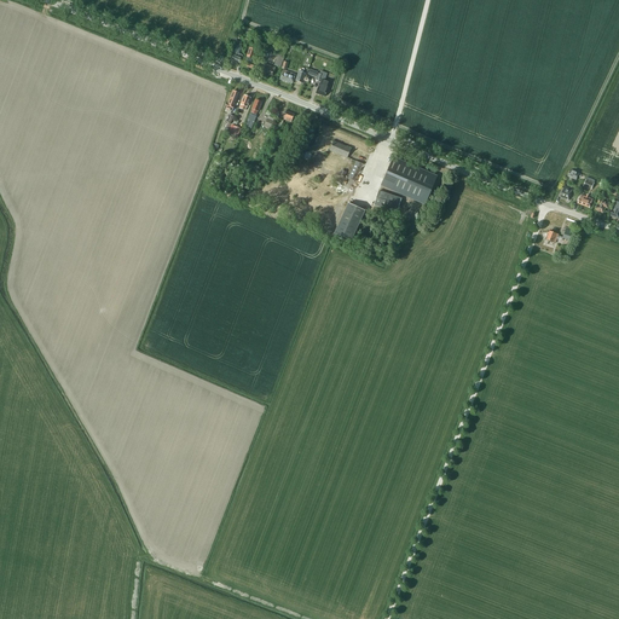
[(265,41),(270,42),(267,48),(278,53),(275,65),(281,68),(285,56),(284,56),(287,47),(266,39),(265,41)]
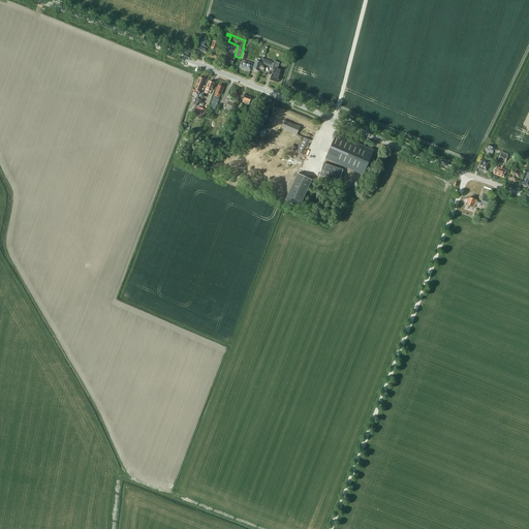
[(207,48),(207,47),(204,45),(206,40),(200,38),(198,43),(199,44),(196,52),(205,55),(208,48),(207,48)]
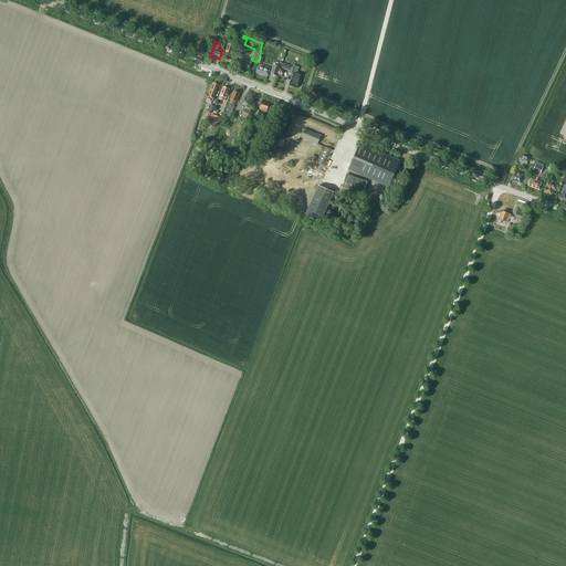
[(236,64),(239,58),(231,54),(233,45),(228,43),(226,52),(224,55),(226,55),(224,61),(236,64)]
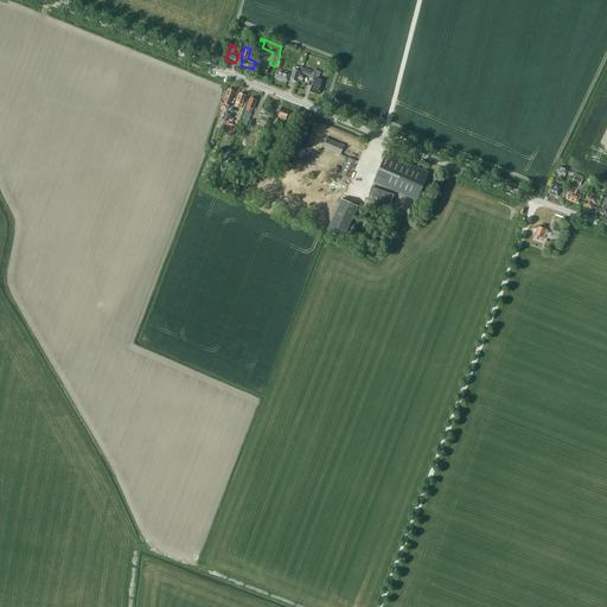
[(267,75),(270,66),(260,63),(257,71),(267,75)]
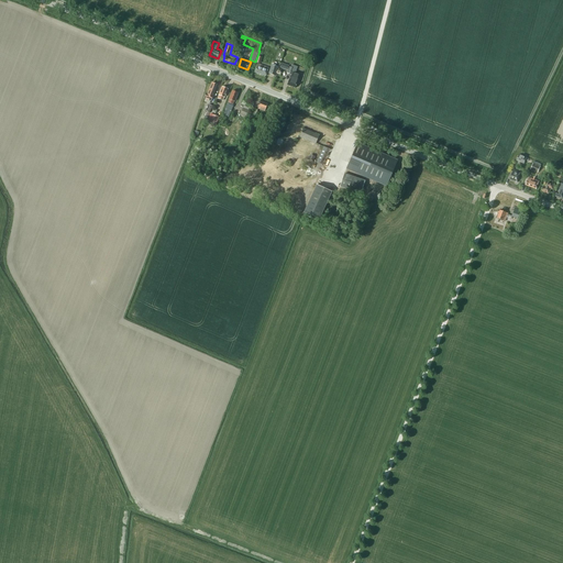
[(265,76),(268,68),(257,64),(255,72),(265,76)]
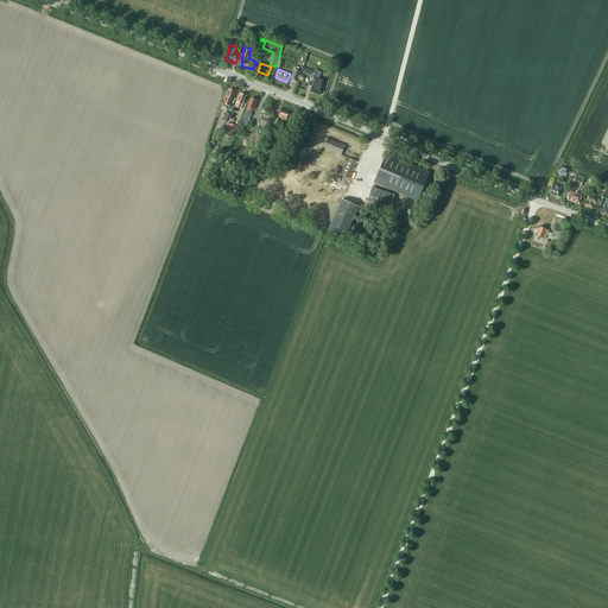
[(293,70),(290,80),(297,82),(301,73),(293,70)]
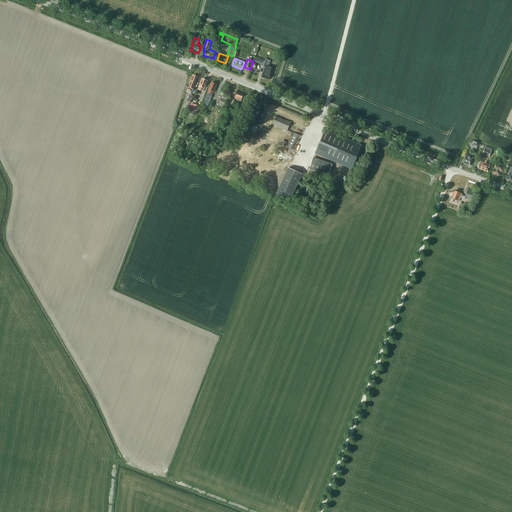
[(272,72),(271,72),(273,68),(266,65),(267,62),(263,61),(261,66),(265,68),(265,69),(264,69),(263,72),(261,77),(269,80),(272,72)]
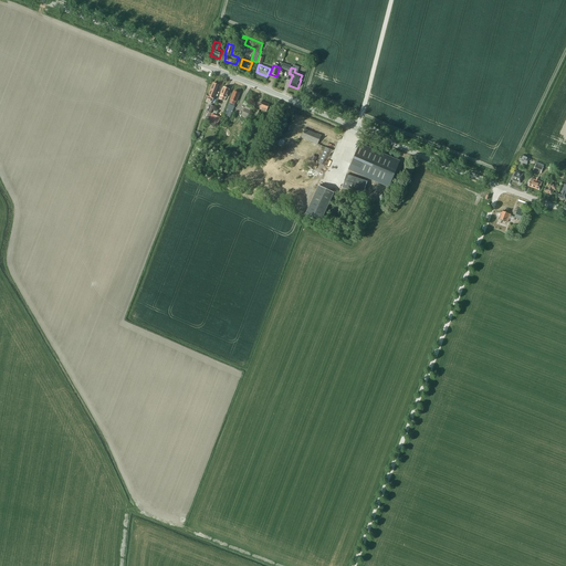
[(216,94),(219,85),(213,83),(210,92),(209,94),(207,94),(206,98),(212,102),(215,96),(216,94)]
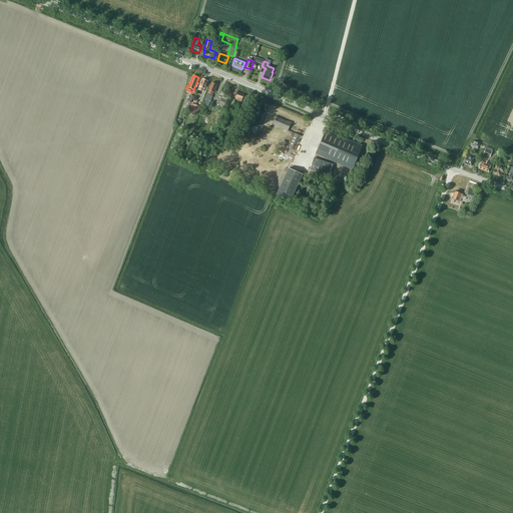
[(204,88),(207,81),(202,79),(199,86),(198,89),(203,91),(204,88)]
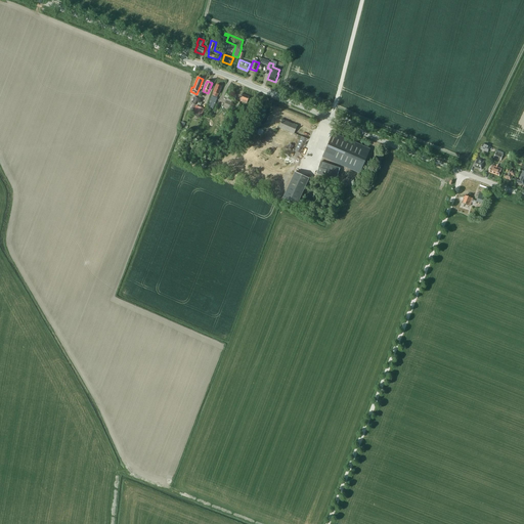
[(218,94),(221,86),(217,84),(213,92),(214,92),(213,95),(217,97),(218,94)]
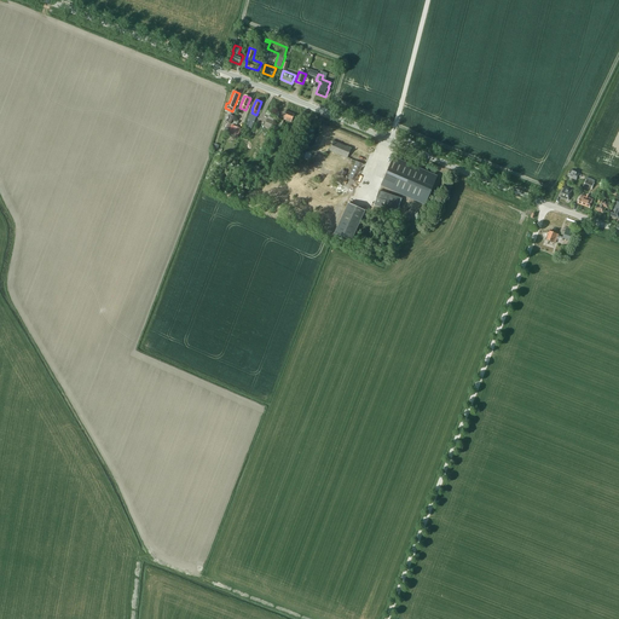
[(291,122),(294,114),(285,110),(283,116),(284,117),(283,120),(291,122)]
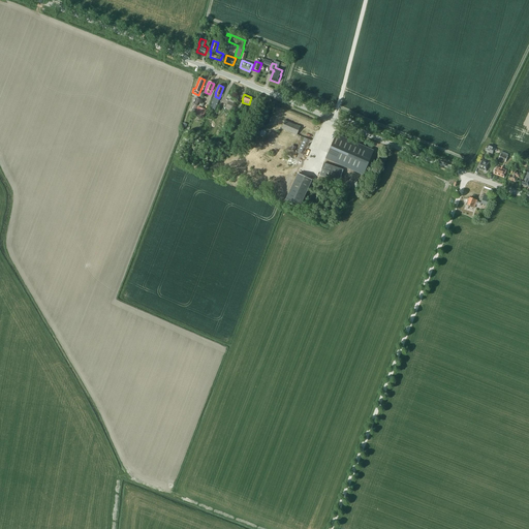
[(218,99),(214,97),(210,107),(214,110),(218,99)]
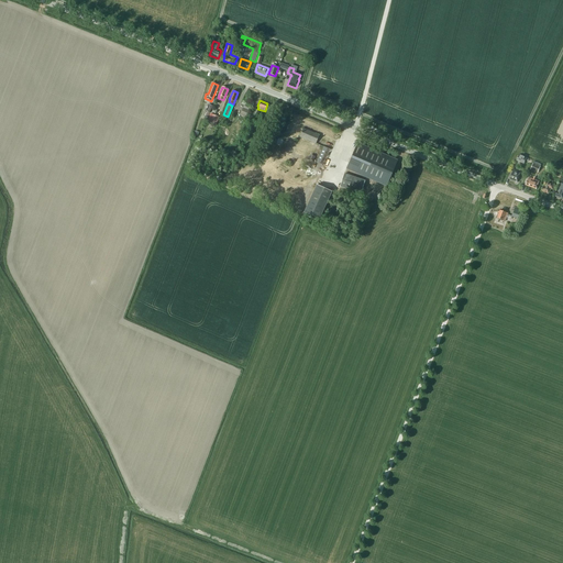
[(250,111),(243,108),(240,114),(246,117),(250,111)]
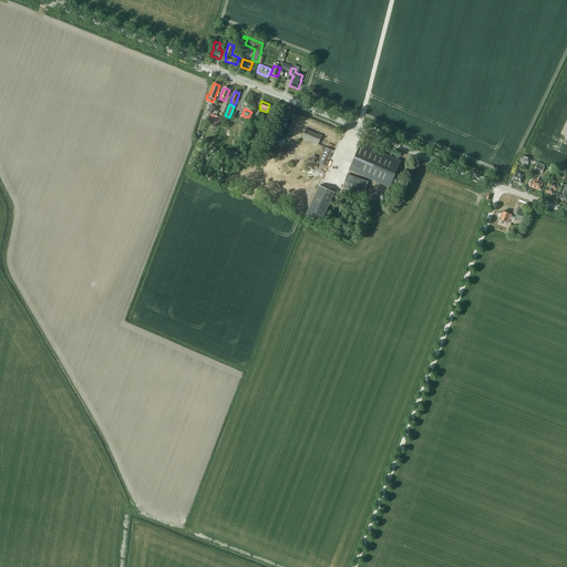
[(220,117),(213,114),(209,122),(218,125),(220,117)]
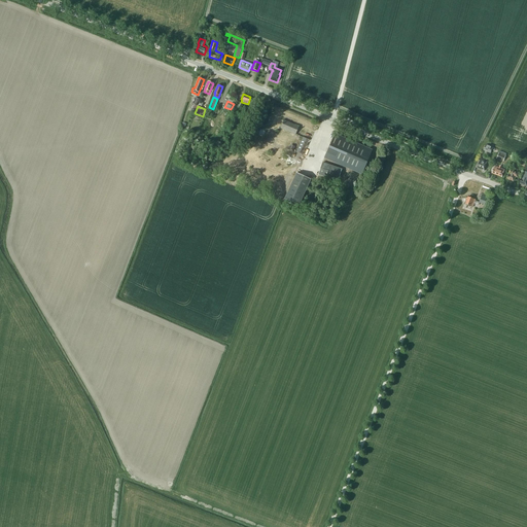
[(280,129),(294,135),(297,126),(284,119),(280,129)]
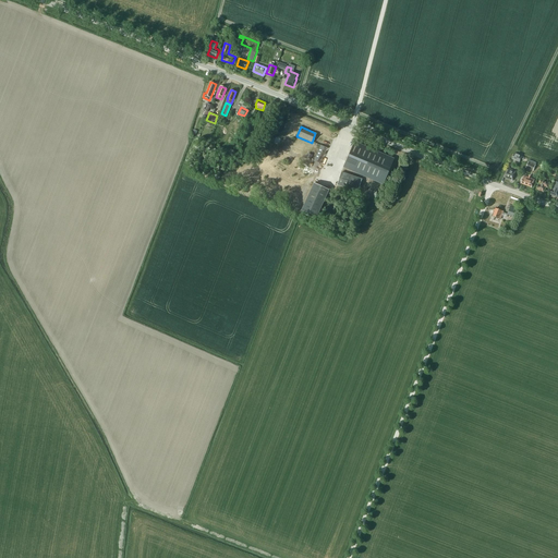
[(343,167),(383,184),(395,159),(354,142),(343,167)]
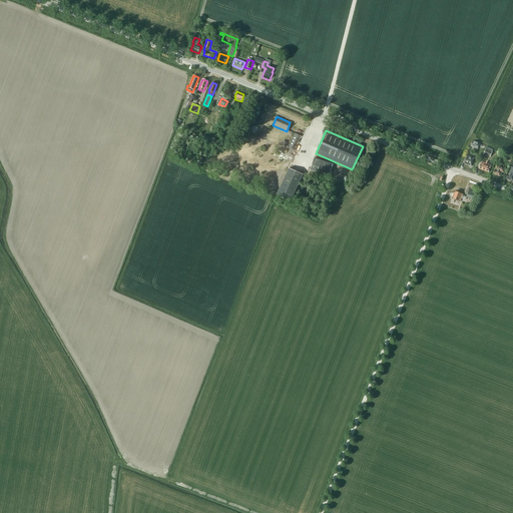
[(482,144),(473,140),(470,146),(477,149),(479,146),(481,147),(482,144)]
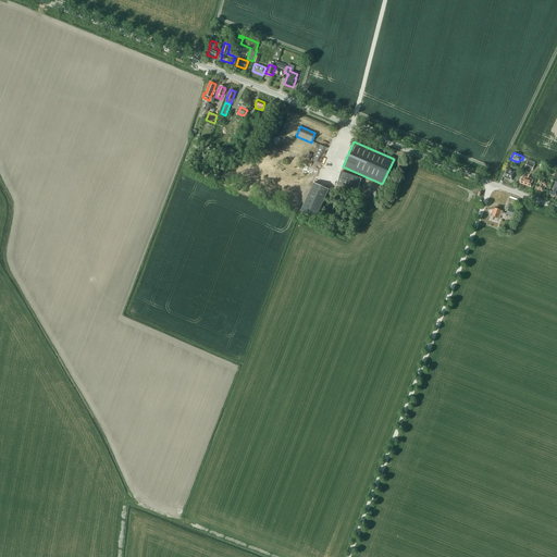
[(535,162),(529,160),(524,168),(532,171),(535,162)]
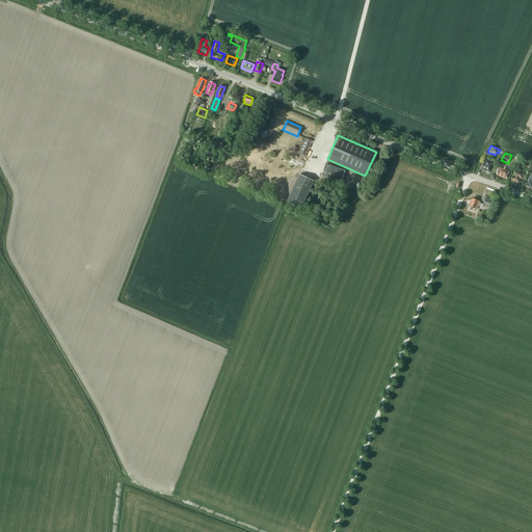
[(489,171),(493,163),(485,161),(482,169),(489,171)]
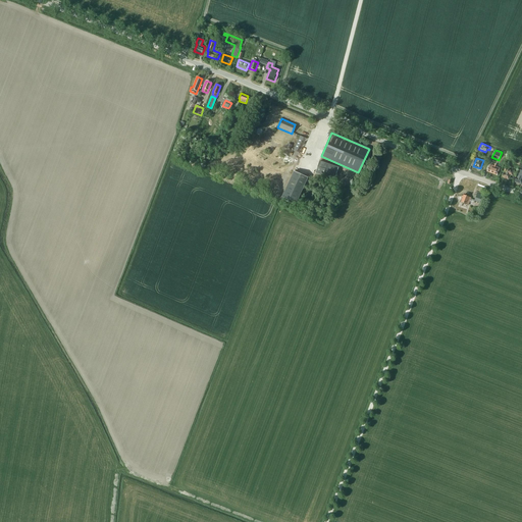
[(315,172),(334,179),(338,167),(319,161),(315,172)]
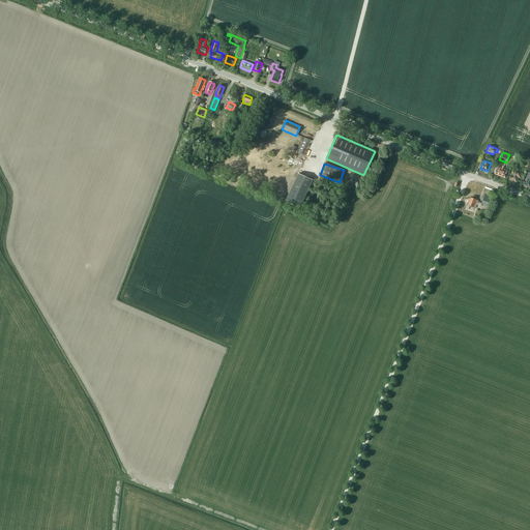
[(505,178),(507,171),(498,167),(495,174),(505,178)]
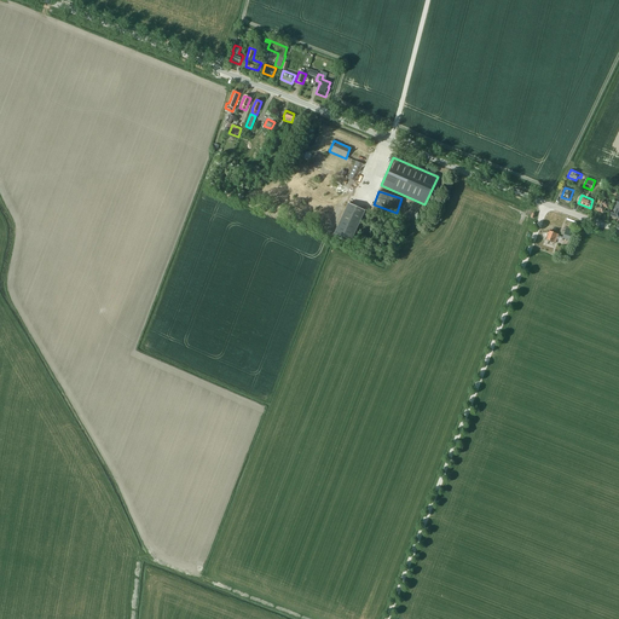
[(611,208),(612,204),(609,204),(609,203),(599,200),(595,209),(603,213),(605,207),(607,208),(608,207),(611,208)]
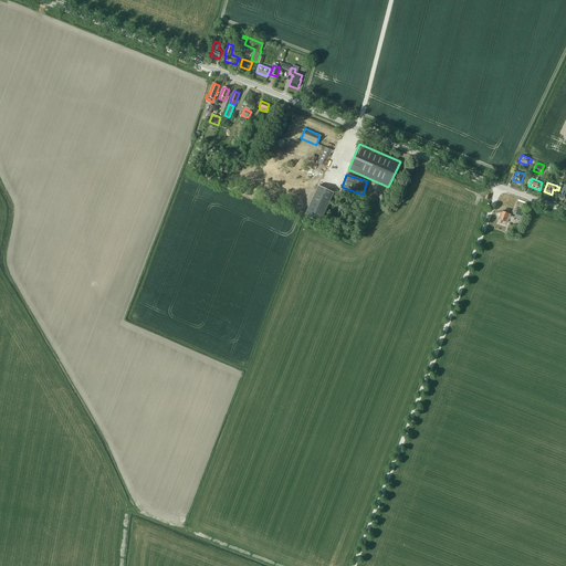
[(334,192),(318,186),(304,216),(320,222),(334,192)]
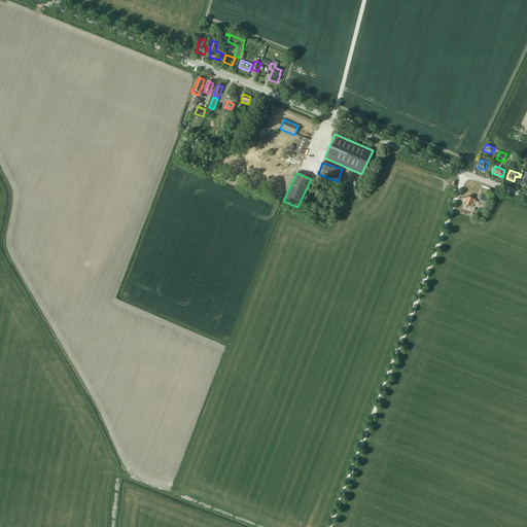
[(488,197),(482,195),(479,203),(482,204),(482,205),(484,206),(485,205),(488,197)]
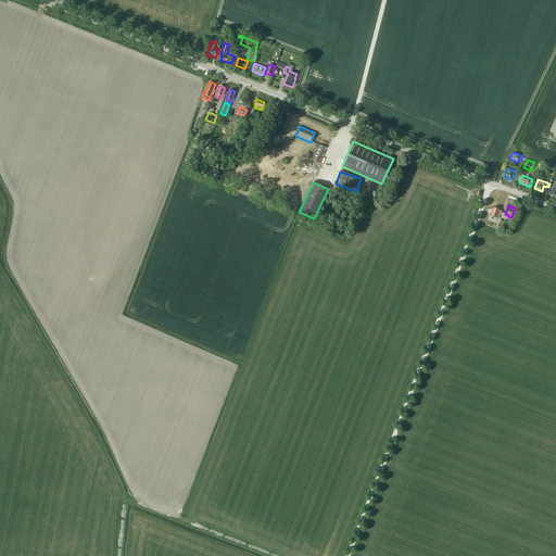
[(498,218),(502,211),(493,207),(491,215),(498,218)]
